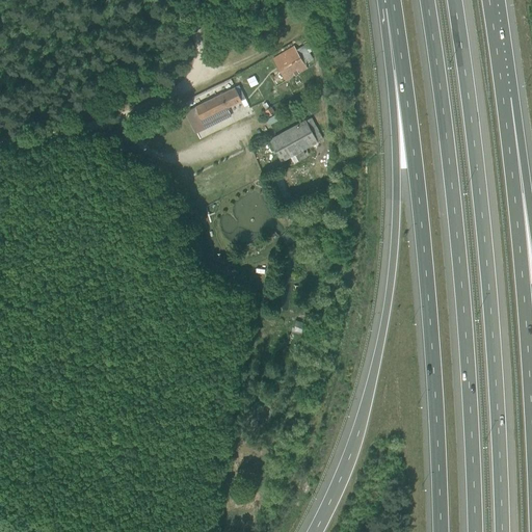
[(294,47),(272,59),(285,81),(308,69),(306,64),(313,60),(304,46),(296,50),(294,47)]
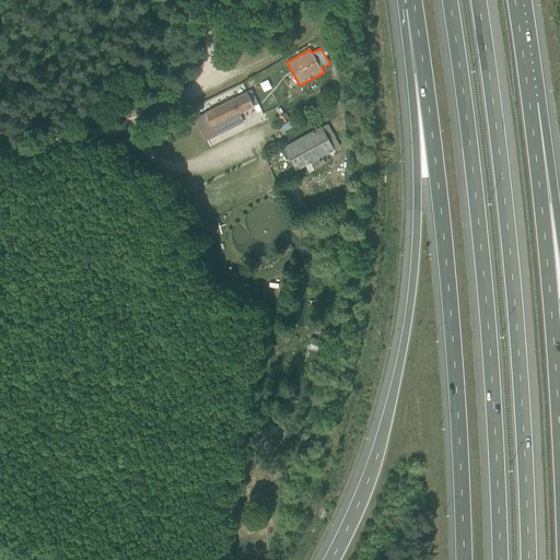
[(264,91),(271,88),(269,80),(261,82),(264,91)]
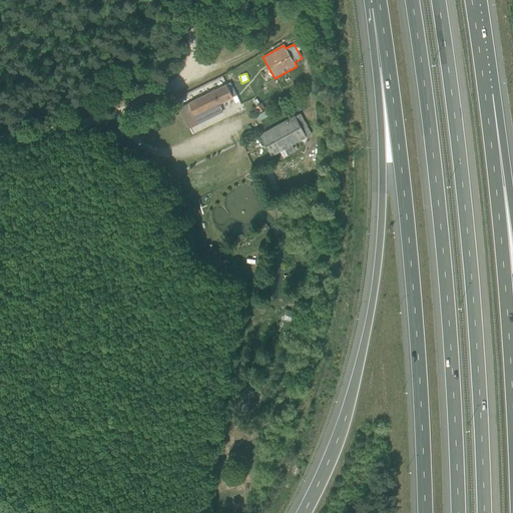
[(230,83),(179,108),(189,129),(222,113),(218,104),(232,97),(236,106),(240,104),(230,83)]
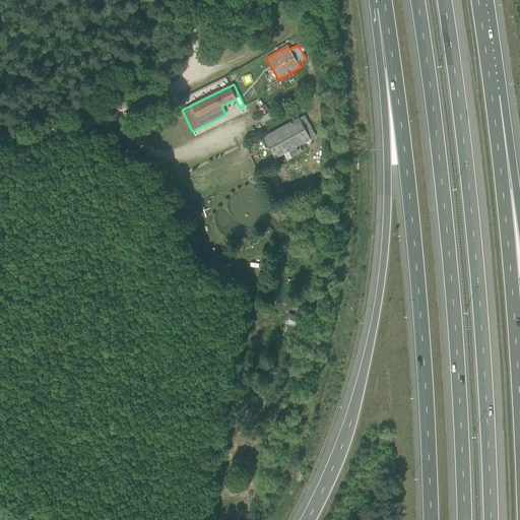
[(266,105),(259,109),(262,115),(269,111),(266,105)]
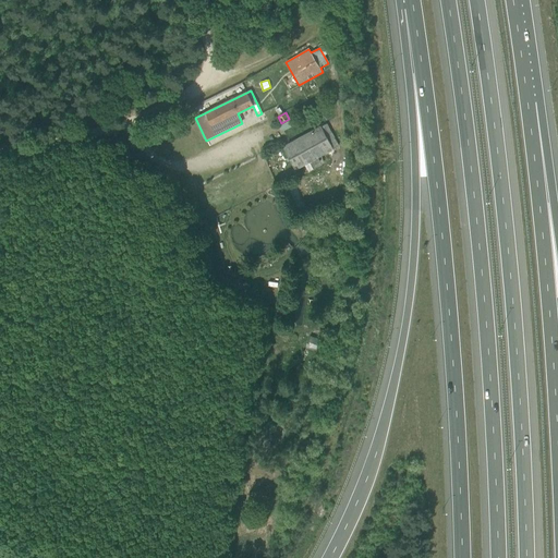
[(281,132),(293,125),(290,120),(278,125),(281,132)]
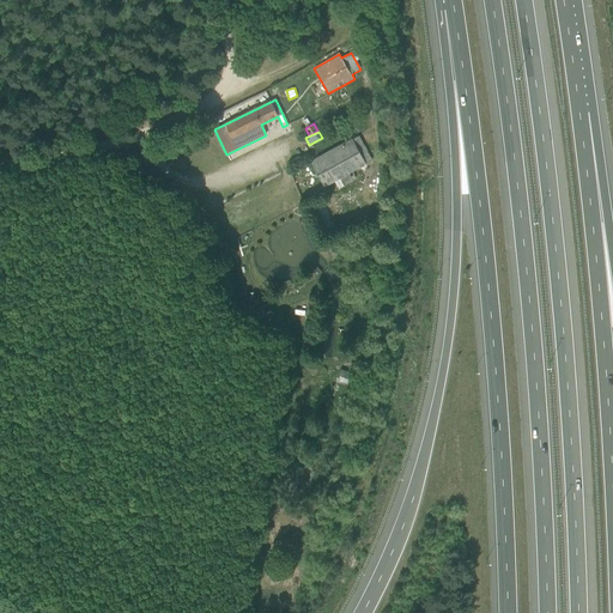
[(372,159),(358,134),(310,161),(325,186),(339,177),(344,186),(353,180),(356,177),(353,171),(368,163),(368,162),(372,159)]
